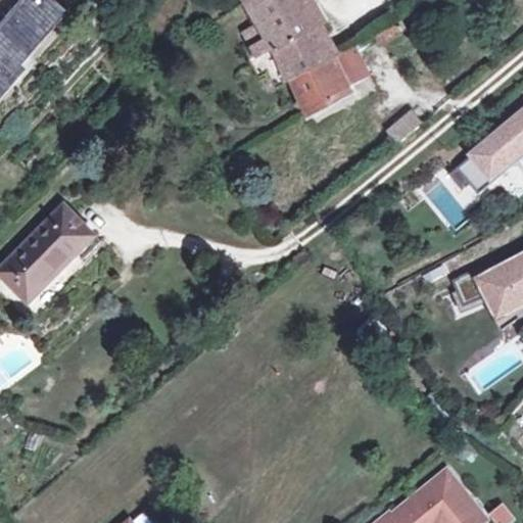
[(0,87),(10,76),(6,72),(46,27),(50,31),(64,13),(49,0),(28,0),(3,29),(0,26),(0,87)]
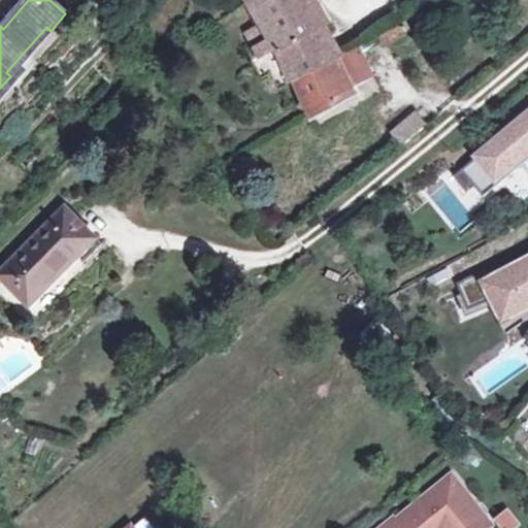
[(319,41),(331,35),(310,0),(248,0),(261,24),(243,33),(257,59),(253,62),(261,78),(268,73),(278,90),(295,80),(312,117),(354,92),(352,88),(370,77),(355,45),(342,54),(330,61),(319,41)]
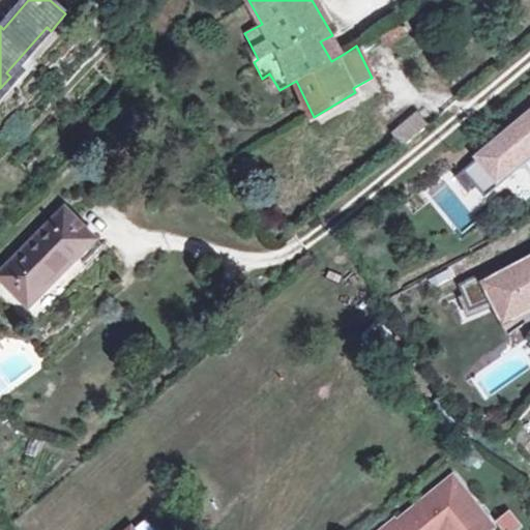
[(320,41),(331,61),(344,54),(332,35),(320,41)]
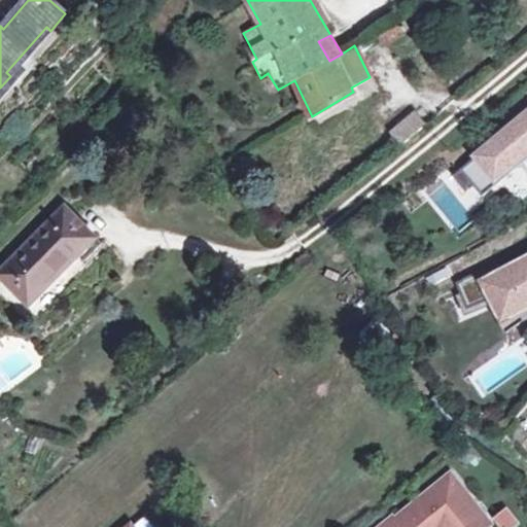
[(389,133),(400,146),(426,125),(415,112),(389,133)]
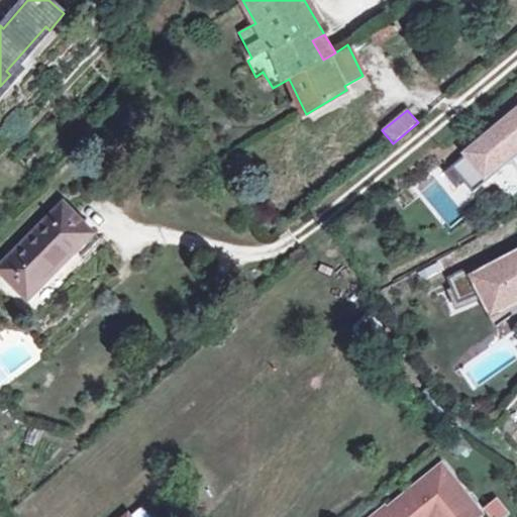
[(516,111),(443,173),(454,187),(462,180),(473,193),(492,178),(489,174),(516,149),(516,111)]
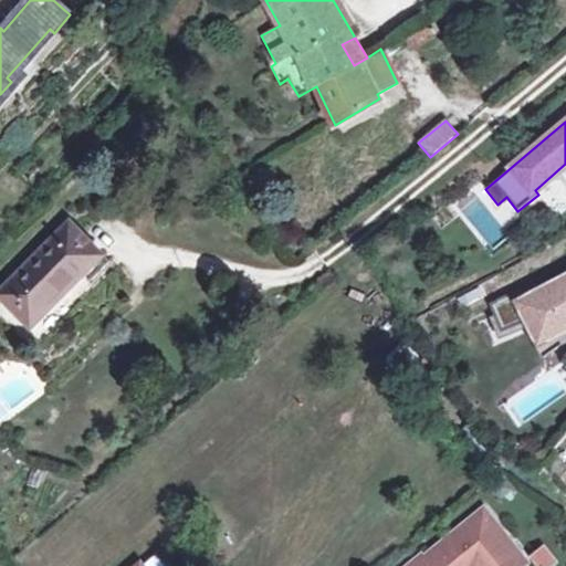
[(565,170),(565,164),(535,190),(538,195),(565,170)]
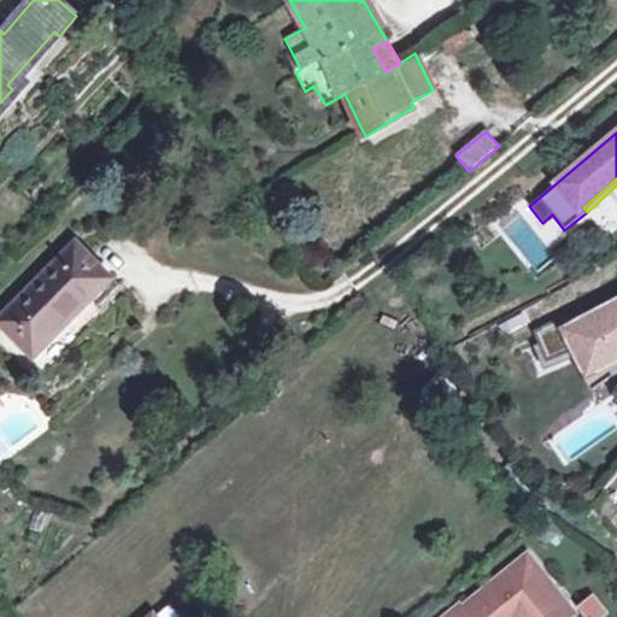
[(105,285),(112,278),(76,244),(0,319),(0,321),(35,357),(90,300),(98,306),(112,292),(105,285)]
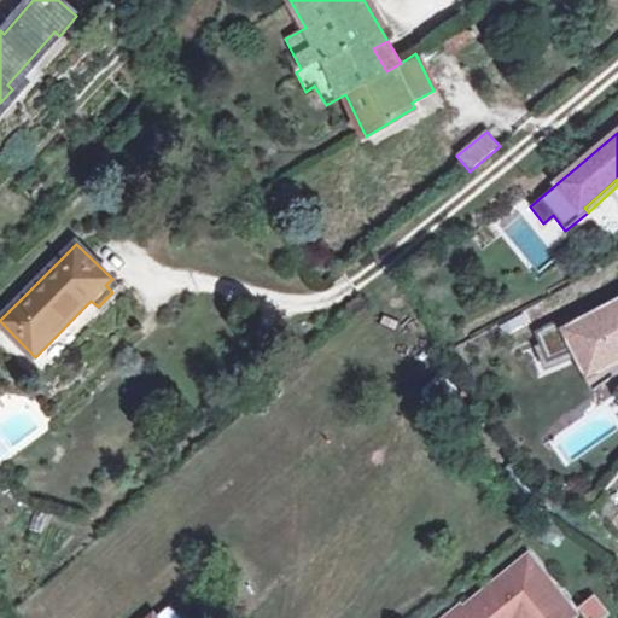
[(120,286),(112,279),(105,285),(112,292),(120,286)]
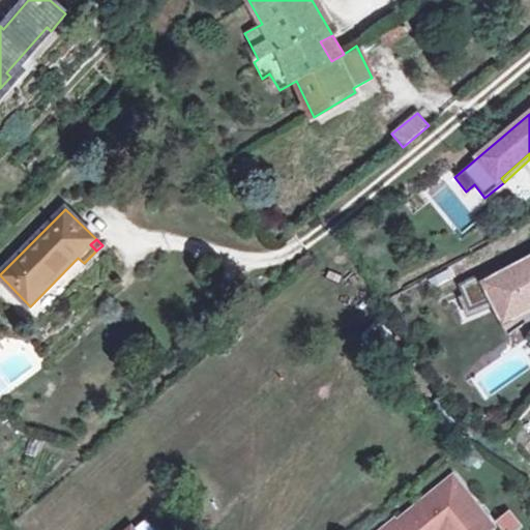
[(529,265),(504,281),(498,270),(460,293),(474,318),(501,302),(510,319),(529,306),(529,265)]
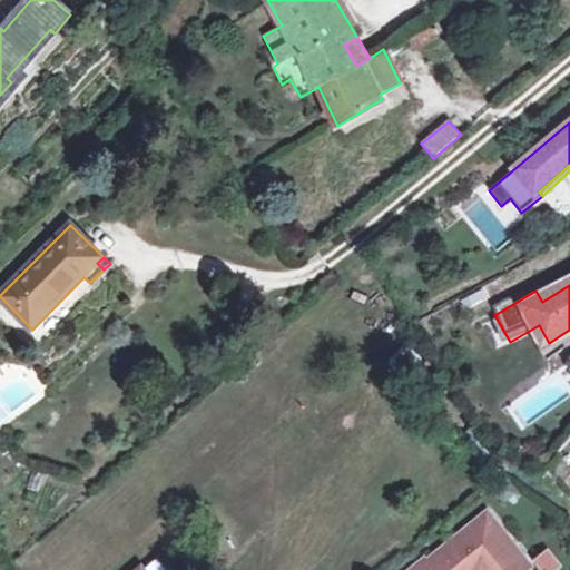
[(569,330),(549,343),(559,361),(569,351),(569,330)]
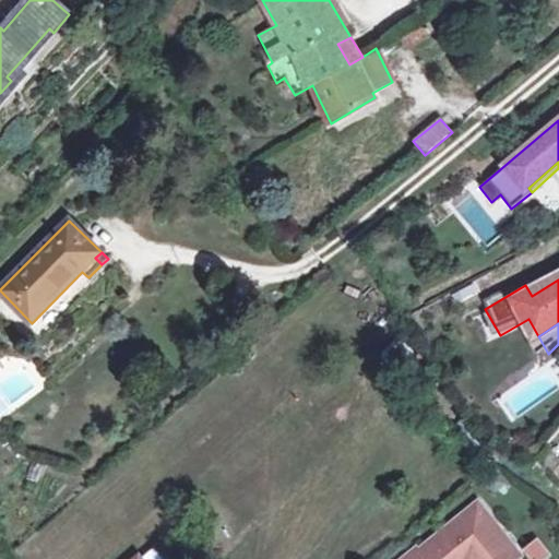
[(478,500),(402,558),(515,558),(521,555),(478,500)]
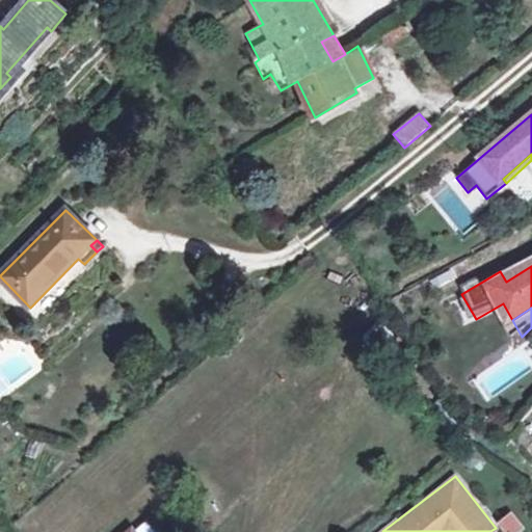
[(497,521),(504,531),(520,531),(526,528),(513,510),(497,521)]
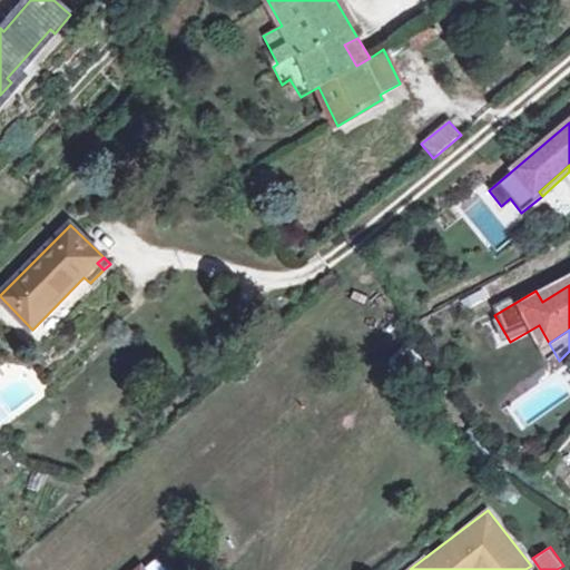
[(165,569),(156,559),(144,569),(143,569),(165,569)]
